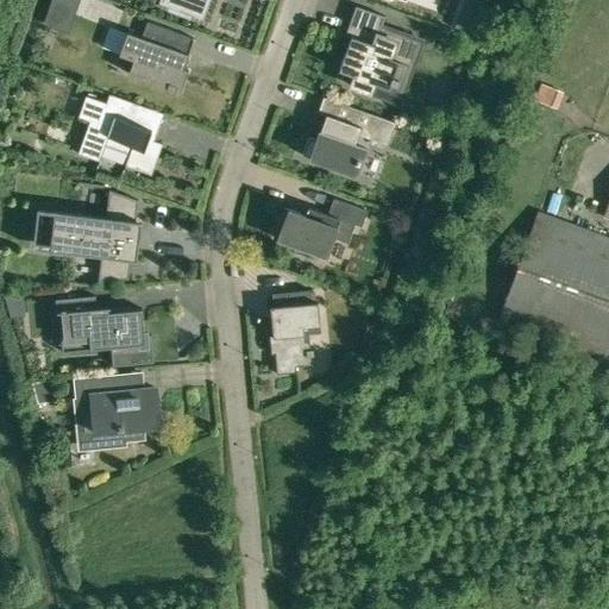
[(162,0),(173,4),(170,10),(189,17),(190,11),(201,14),(206,0),(162,0)]
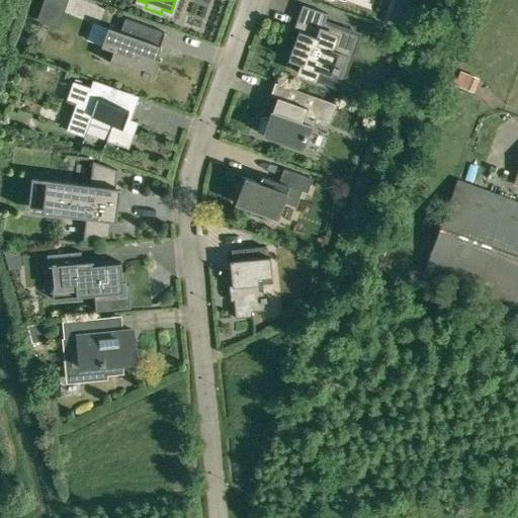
[(411,0),(395,0),(386,23),(401,28),(411,0)]
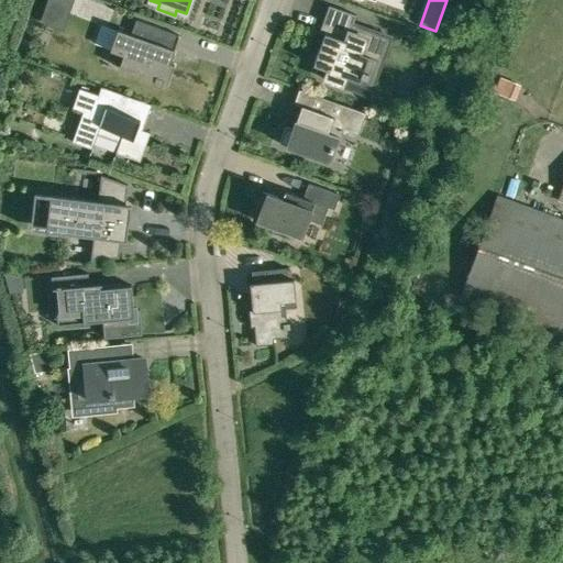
[(368,75),(375,77),(390,37),(353,24),(356,14),(329,6),(319,32),(323,34),(312,65),(328,70),(324,79),(342,86),(345,76),(360,81),(362,75),(368,77),(368,75)]
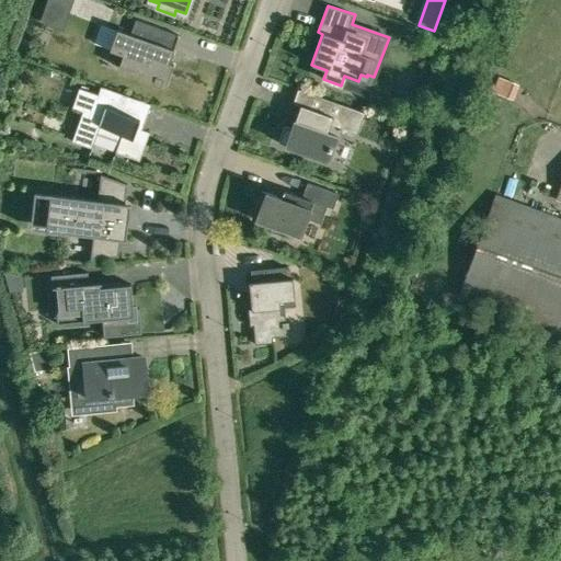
[(160,86),(161,82),(167,84),(173,65),(169,64),(174,49),(155,43),(160,27),(135,20),(130,34),(117,30),(110,50),(123,55),(118,67),(153,80),(152,83),(160,86)]
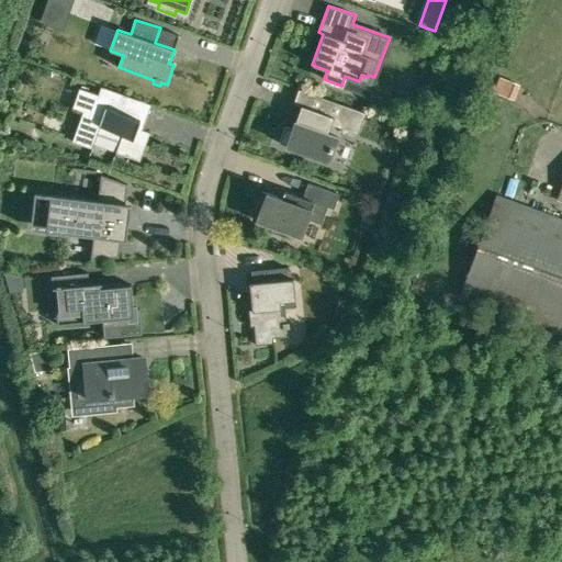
[(507,98),(514,82),(499,76),(493,91),(507,98)]
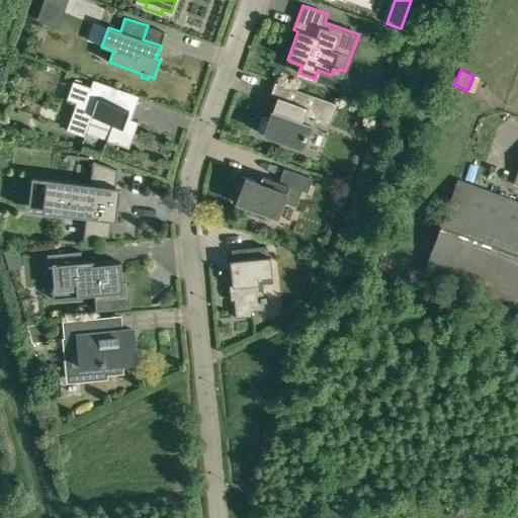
[(138,121),(131,119),(126,117),(128,109),(113,104),(118,89),(93,80),(90,87),(73,81),(67,99),(76,102),(66,131),(84,137),(92,116),(112,123),(106,141),(128,148),(138,121)]
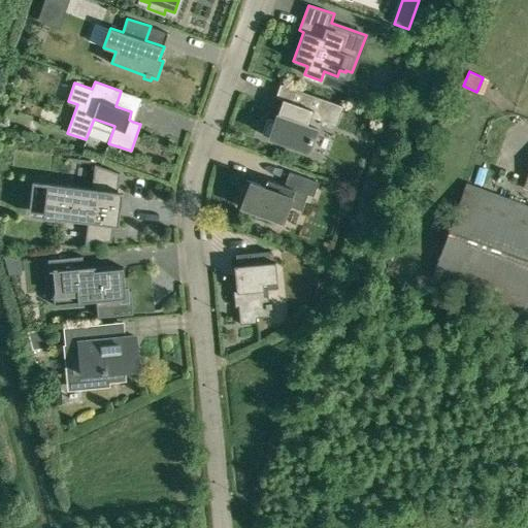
[(262,134),(308,151),(317,129),(307,126),(310,117),(336,126),(343,106),(281,84),(275,97),(283,100),(274,121),(267,119),(262,134)]
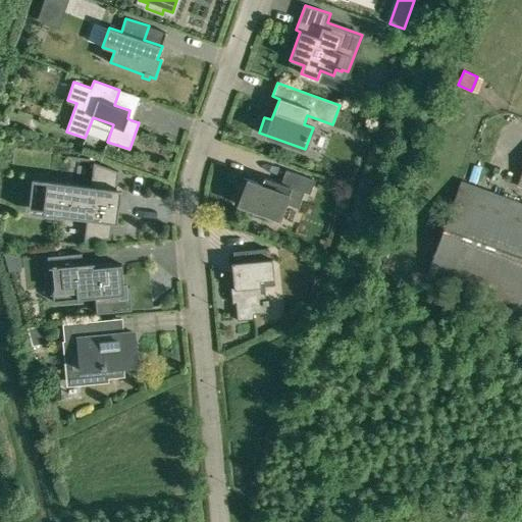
[(93,171),(92,186),(32,178),(28,212),(87,219),(86,235),(85,235),(84,242),(110,239),(112,222),(117,223),(121,190),(115,189),(117,173),(118,173),(118,171),(94,162),(93,171)]
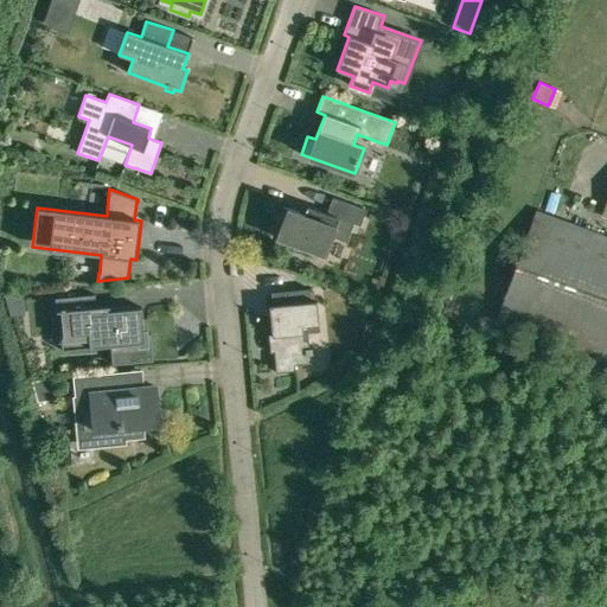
[(360,225),(366,210),(332,197),(327,213),(307,206),(305,213),(282,206),(275,227),(280,228),(276,238),(294,244),(293,250),(308,256),(311,250),(325,256),(332,237),(347,242),(353,223),(360,225)]
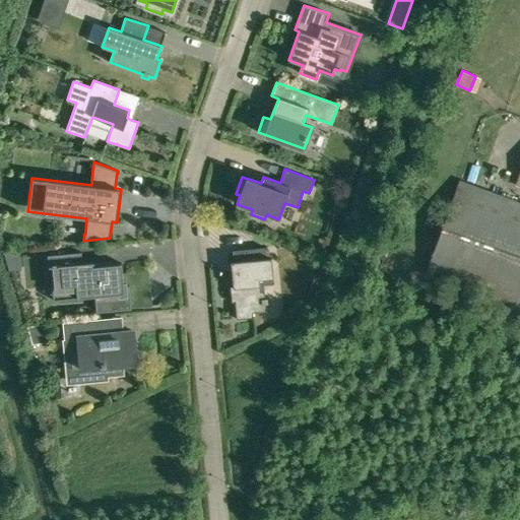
[(519,203),(478,188),(459,181),(425,275),(519,310),(519,174),(517,183),(519,184),(519,203)]
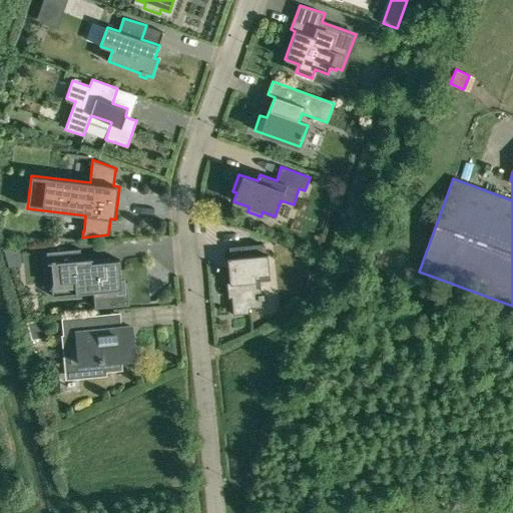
[(260,281),(269,280),(270,280),(270,274),(268,253),(263,254),(262,243),(228,246),(230,258),(227,258),(227,260),(230,260),(231,268),(228,268),(229,282),(227,282),(226,282),(228,298),(229,298),(231,297),(233,315),(248,313),(248,309),(263,307),(262,300),(264,299),(264,295),(262,295),(260,281)]
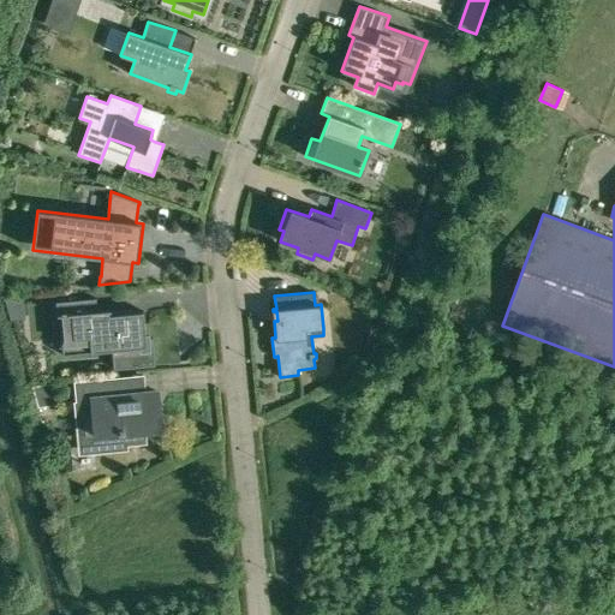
[(117,348),(112,348),(113,369),(155,365),(153,338),(150,338),(150,339),(147,340),(143,311),(109,315),(109,311),(111,311),(111,310),(97,311),(96,299),(58,303),(60,335),(73,334),(75,339),(90,336),(91,345),(111,344),(115,344),(117,348)]
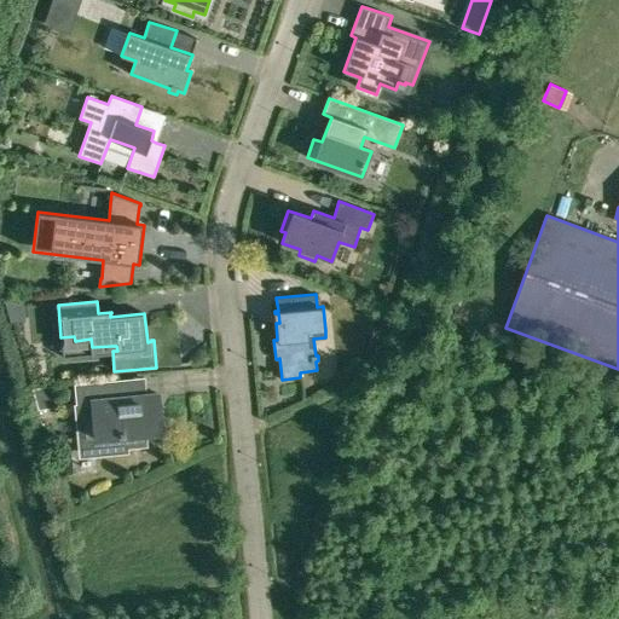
[(93,438),(94,452),(125,450),(125,445),(144,443),(143,433),(162,432),(158,394),(119,398),(117,381),(76,386),(81,439),(93,438)]
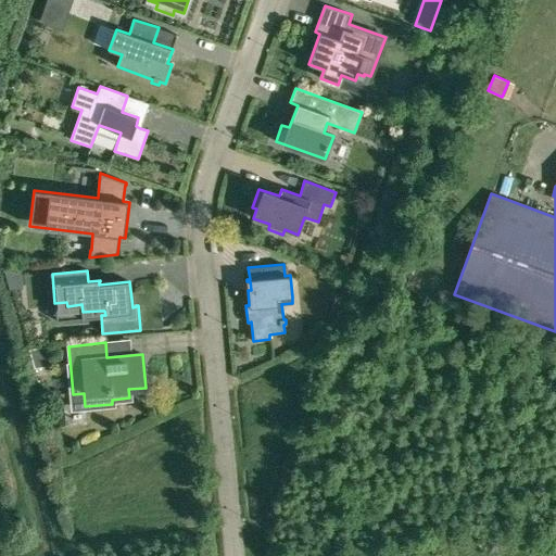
[(49,346),(28,349),(34,367),(50,366),(49,346)]
